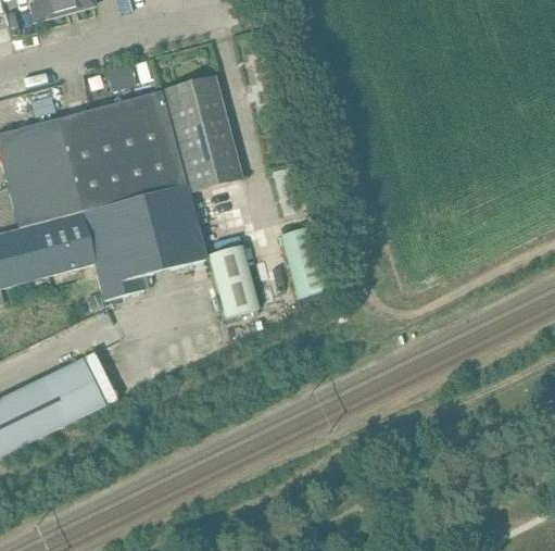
[(28,0),(34,20),(76,8),(95,2),(93,0),(28,0)]
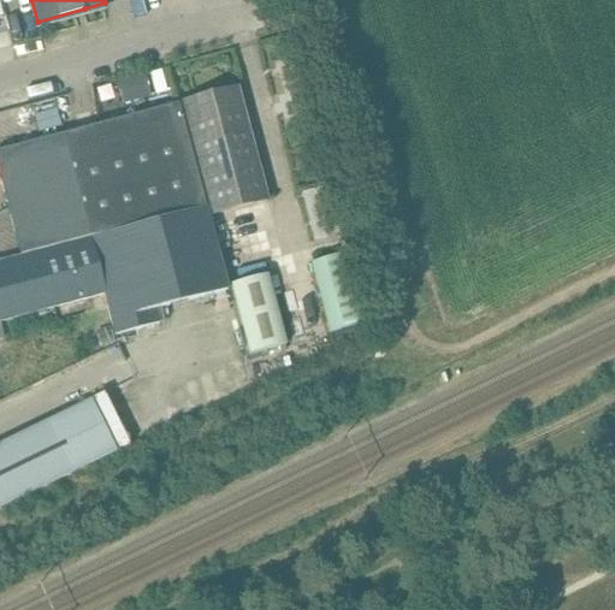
[(146,66),(119,72),(124,96),(151,92),(146,66)]
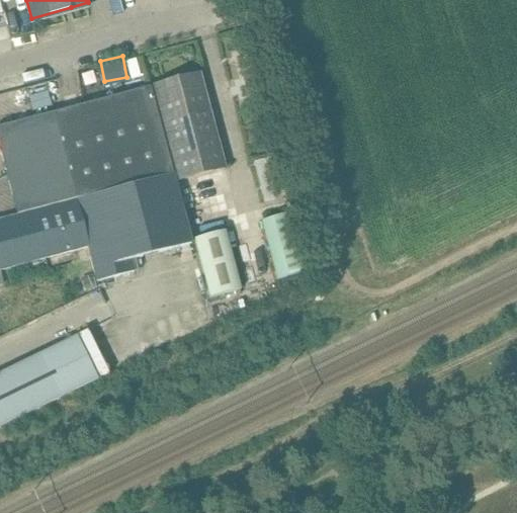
[(200,71),(154,83),(178,177),(226,164),(200,71)]
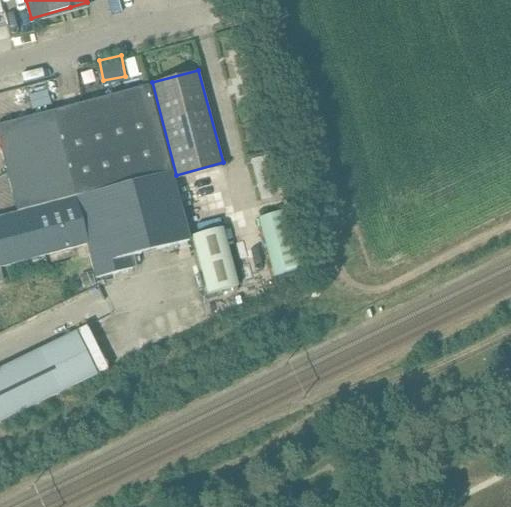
[(148,83),(53,108),(76,194),(171,168),(148,83)]
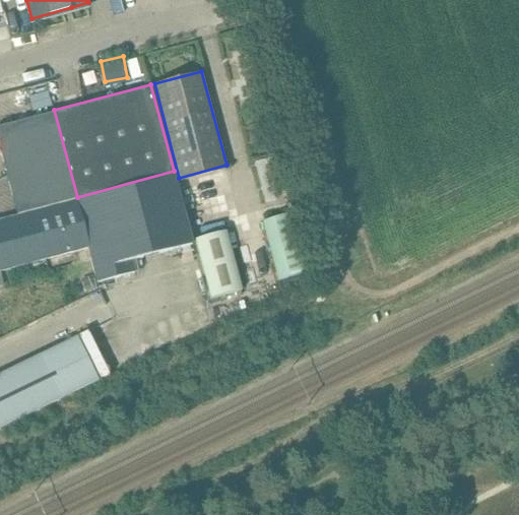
[(54,110),(0,123),(0,144),(18,213),(77,197),(54,110)]
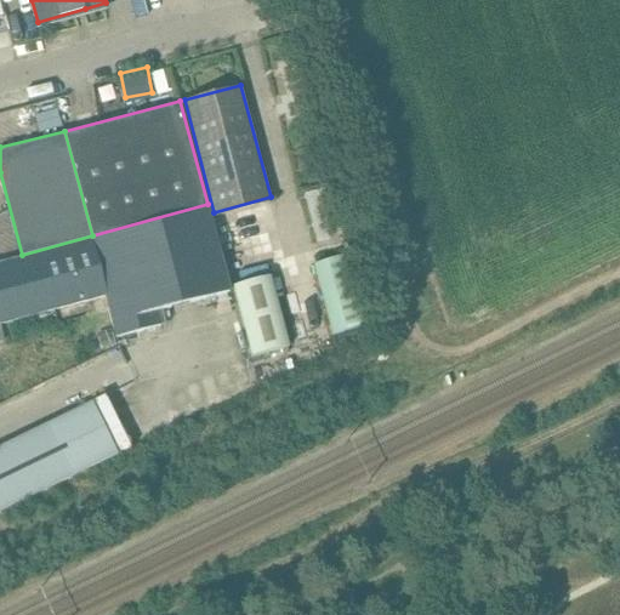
[(208,204),(92,235),(106,292),(117,334),(118,332),(161,322),(158,307),(231,288),(208,204)]
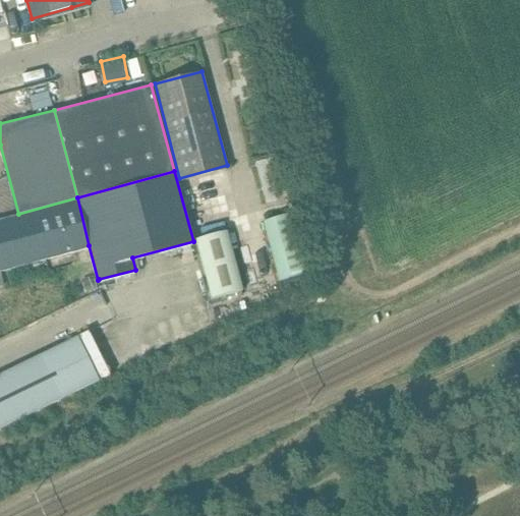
[(18,214),(0,218),(0,268),(89,245),(77,197),(18,214)]
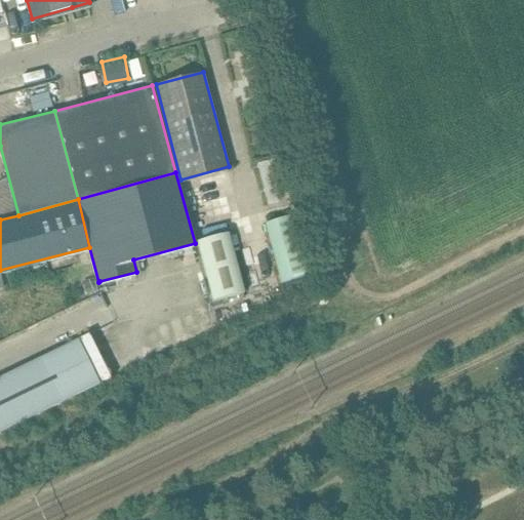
[(298,213),(267,222),(282,281),(314,272),(298,213)]
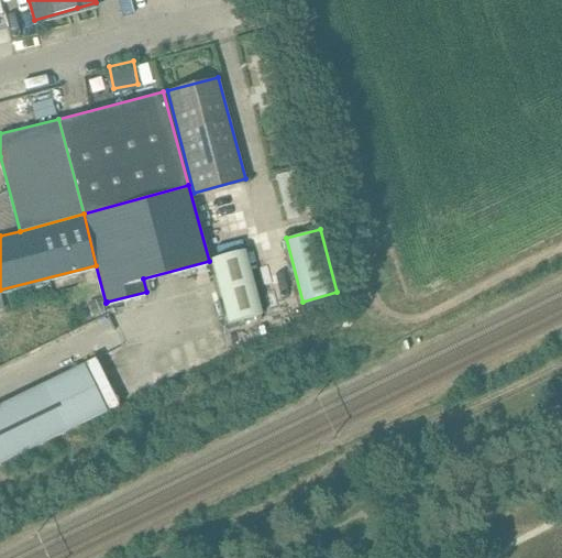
[(243,248),(211,256),(229,320),(261,312),(243,248)]
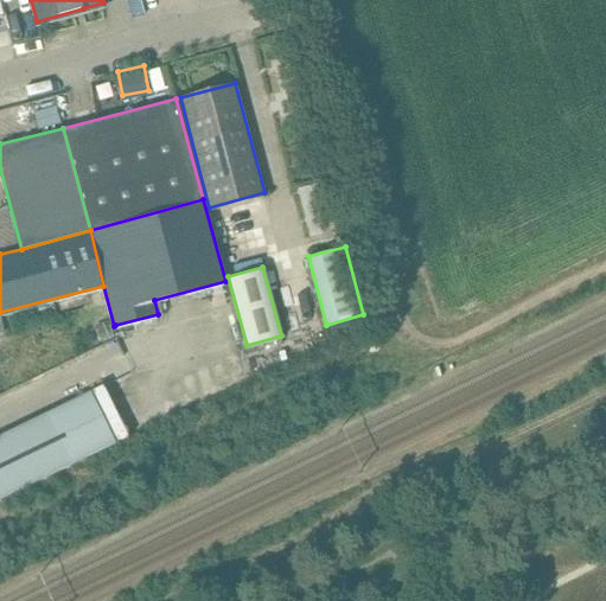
[(237,324),(106,388),(128,434),(252,375),(237,324)]
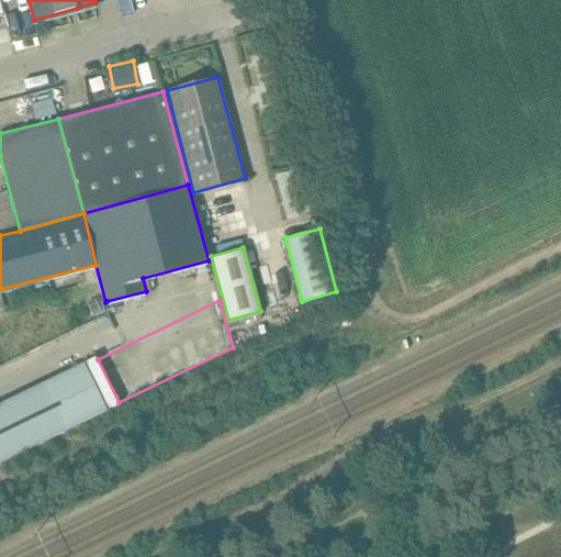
[(0,401),(0,459),(107,409),(83,361),(0,401)]
